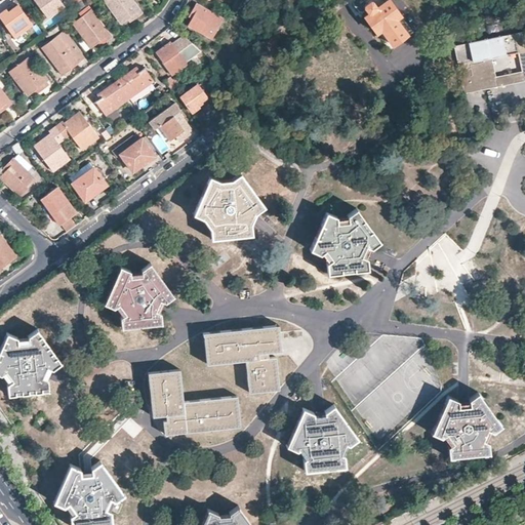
[(61,0),(36,0),(49,16),(65,5),(61,0)]
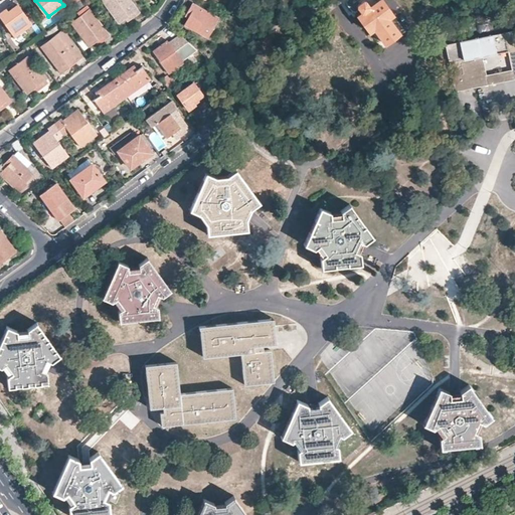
[(76,11),(89,2),(88,0),(82,0),(81,1),(80,0),(79,0),(72,5),(76,11)]
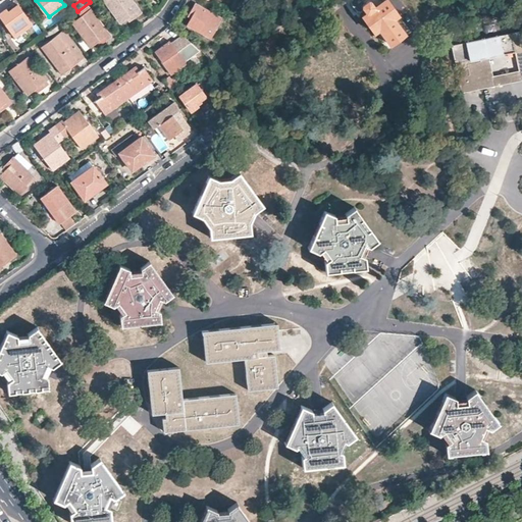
[(142,11),(134,0),(106,0),(122,21),(129,16),(133,14),(136,16),(142,11)]
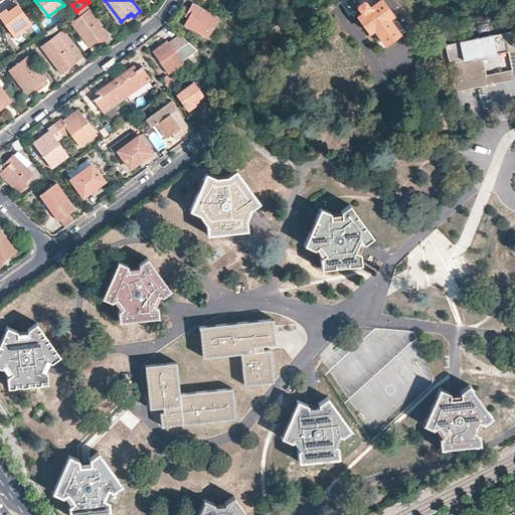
[(392,14),(381,0),(347,0),(347,2),(352,9),(355,10),(359,7),(361,11),(358,13),(370,30),(374,27),(385,42),(399,32),(388,17),(392,14)]
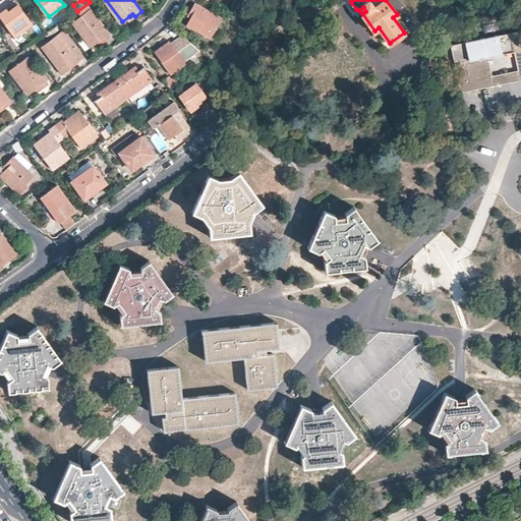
[(0,13),(10,29),(27,16),(19,4),(13,8),(9,11),(7,8),(0,13)]
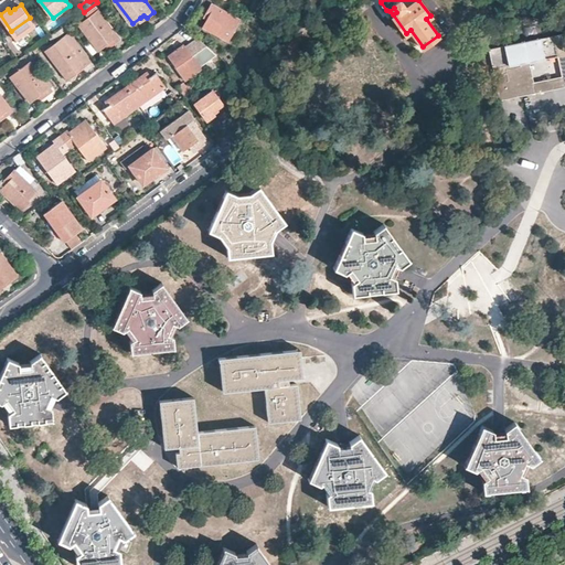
[(228,40),(240,20),(212,4),(208,11),(211,13),(209,17),(203,25),(228,40)]
